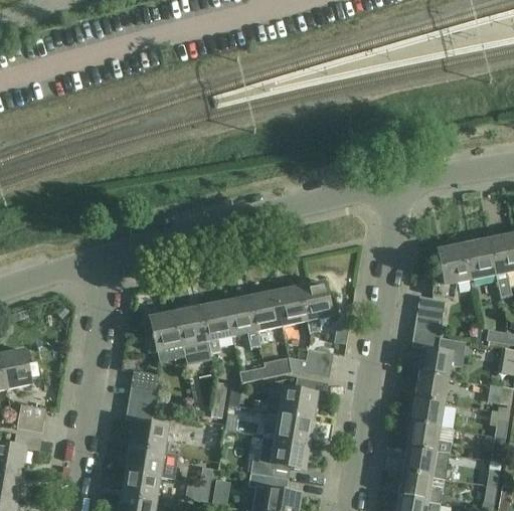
[(489,238),(496,274),(500,296),(511,294),(507,272),(513,269),(513,233),(489,238)]
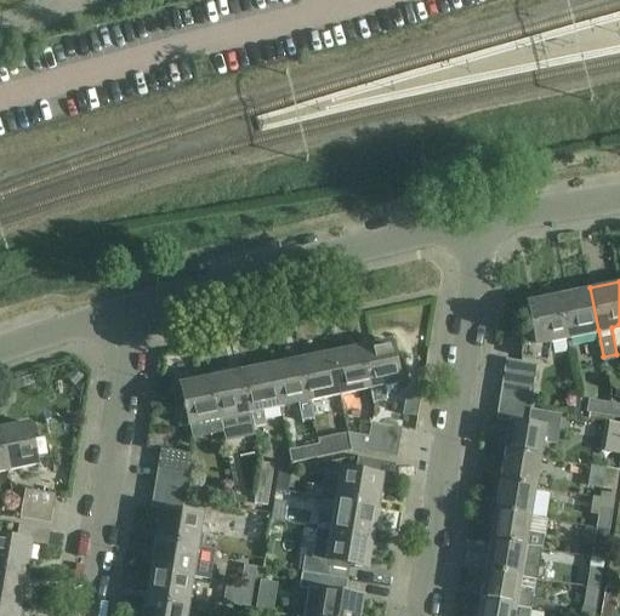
[(559,294),(568,336),(598,330),(590,287),(559,294)]
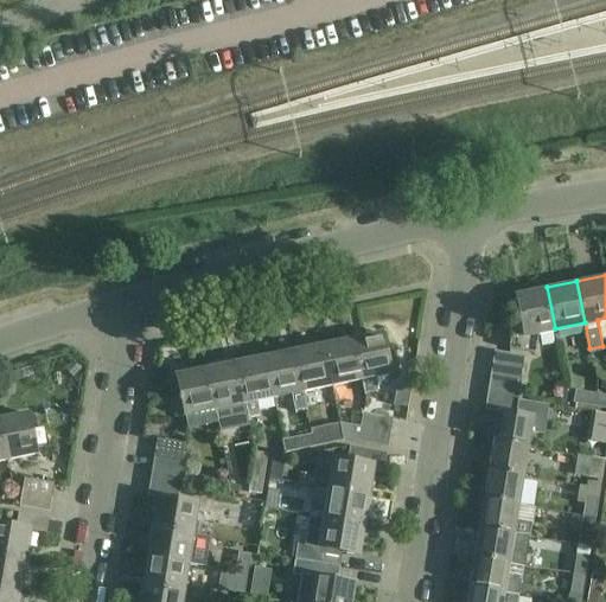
[(555,328),(547,287),(517,293),(522,320),(515,318),(510,346),(536,351),(538,332),(555,328)]
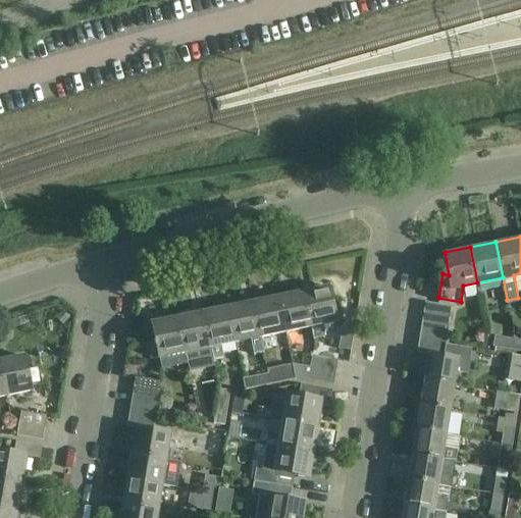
[(303,290),(310,324),(313,337),(325,333),(322,321),(335,319),(329,285),(303,290)]
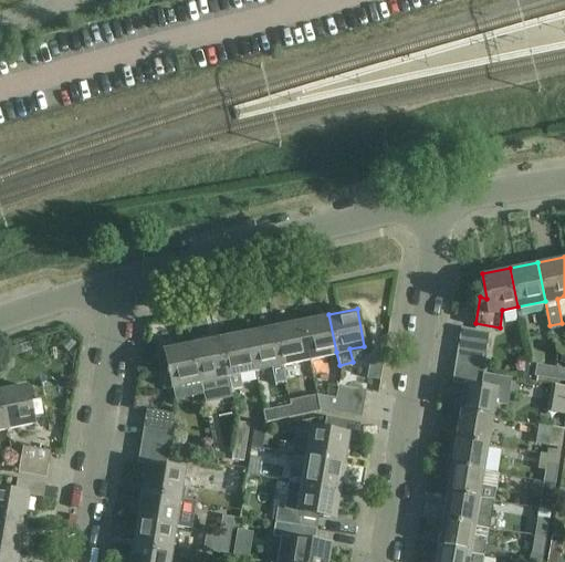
[(302,320),(310,357),(336,352),(328,314),(302,320)]
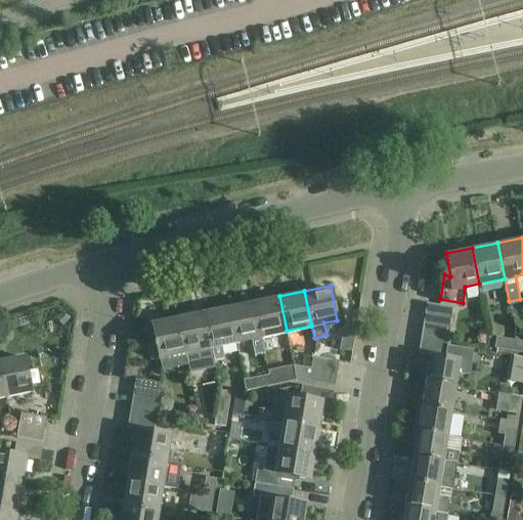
[(287,331),(279,296),(255,301),(262,336),(287,331)]
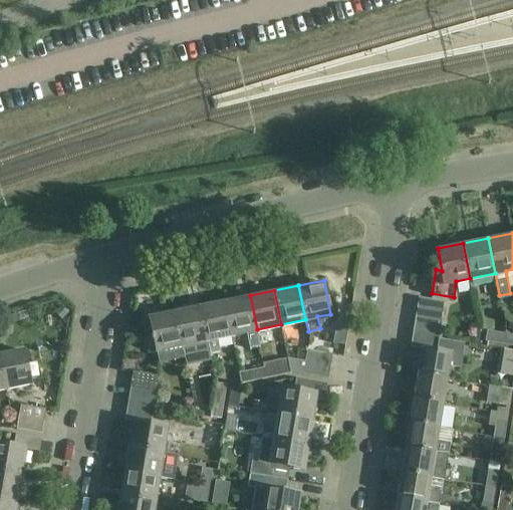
[(415,318),(441,323),(445,299),(419,294),(415,318)]
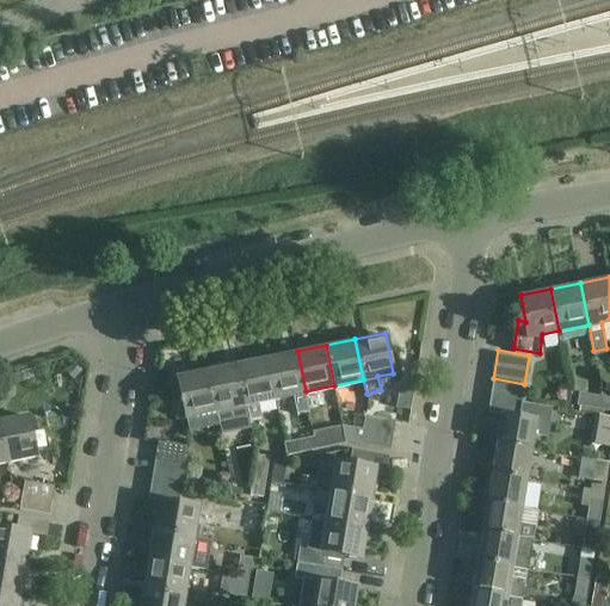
[(306,391),(297,351),(267,357),(276,397),(306,391)]
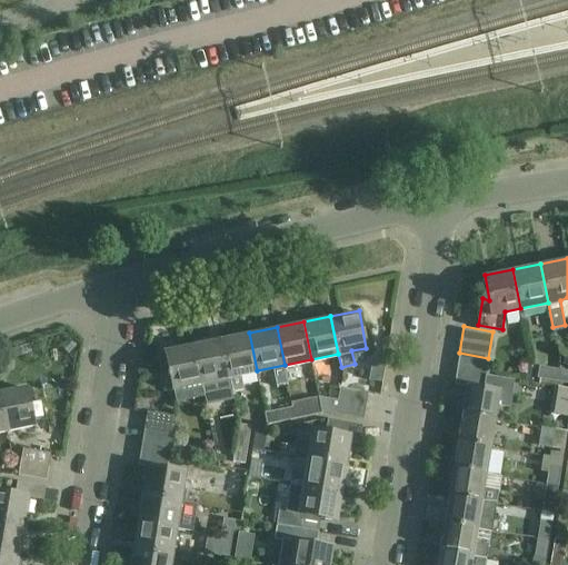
[(257,370),(249,333),(220,338),(228,376),(229,376),(232,389),(243,387),(241,374),(257,370)]
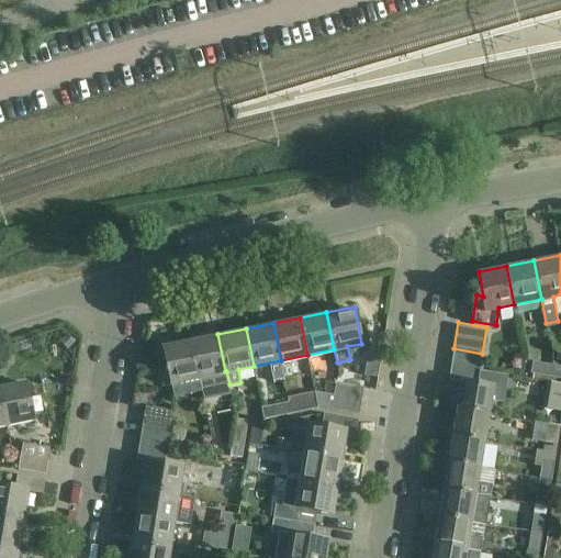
[(225,371),(217,334),(191,339),(199,377),(225,371)]
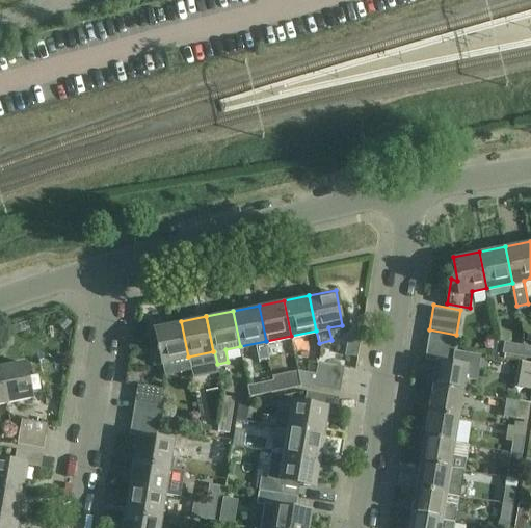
[(190,368),(188,357),(181,321),(155,326),(156,330),(150,331),(153,347),(159,346),(164,373),(190,368)]
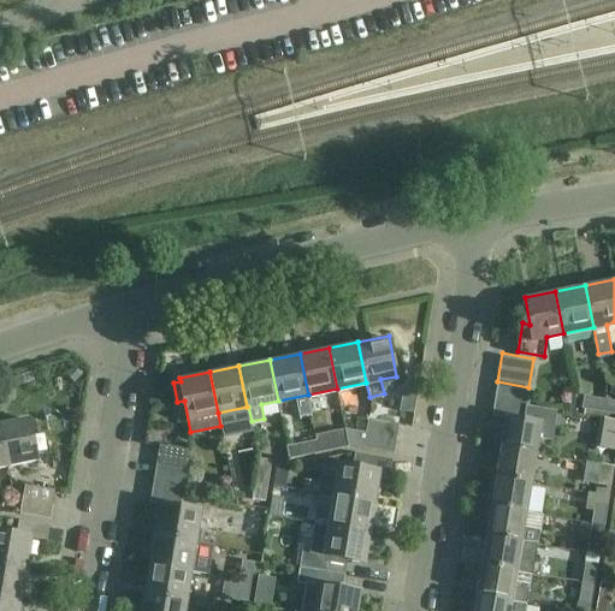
[(495,398),(526,403),(528,387),(497,381),(495,398)]
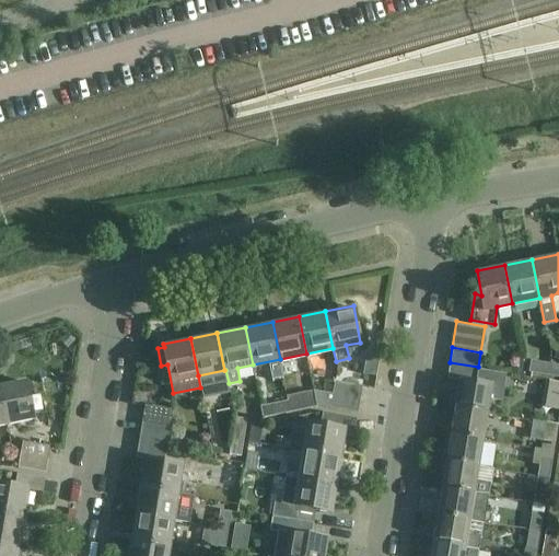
[(547,372),(548,360),(532,357),(530,369),(547,372)]
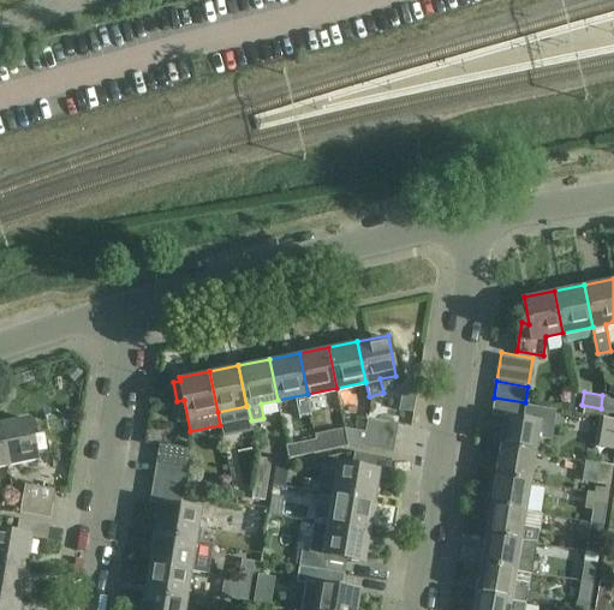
[(613,398),(602,395),(601,408),(613,411),(613,398)]
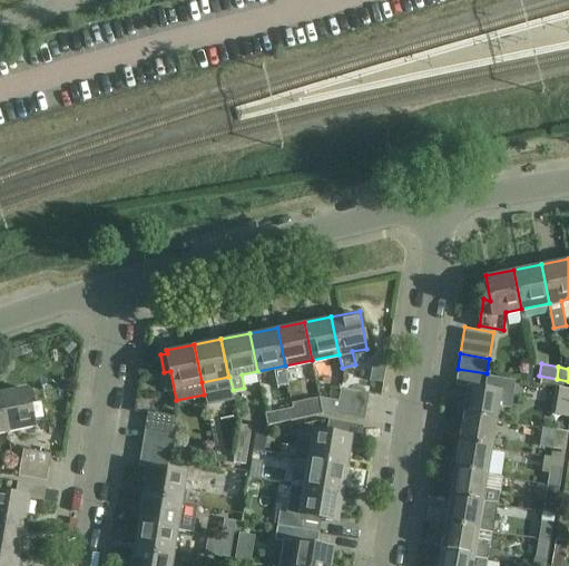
[(464,412),(497,418),(499,403),(511,406),(516,378),(487,373),(458,369),(455,382),(470,384),(464,412)]
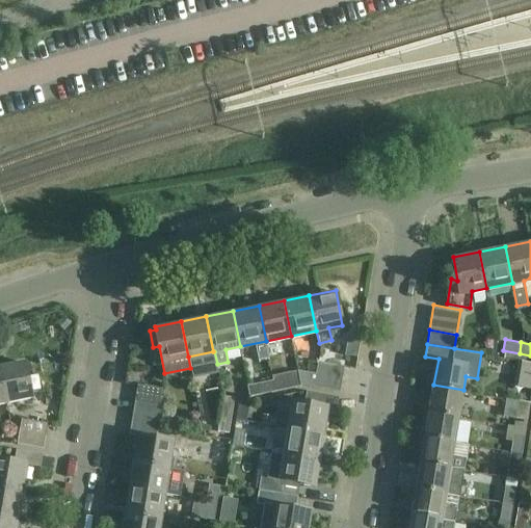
[(530,361),(513,358),(509,383),(530,387),(530,361)]
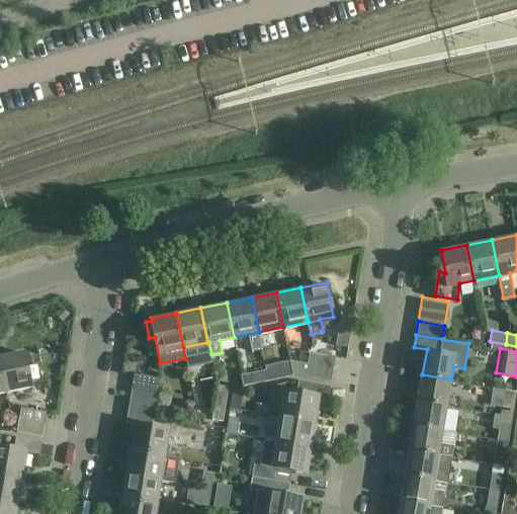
[(0,355),(0,362),(6,391),(31,386),(23,351),(0,355)]
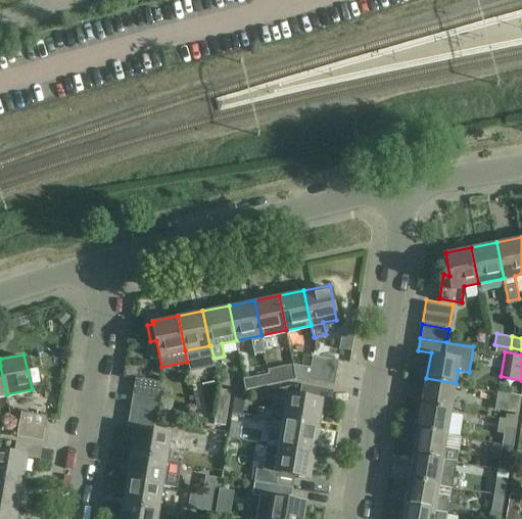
[(314,355),(311,367),(336,371),(338,359),(314,355)]
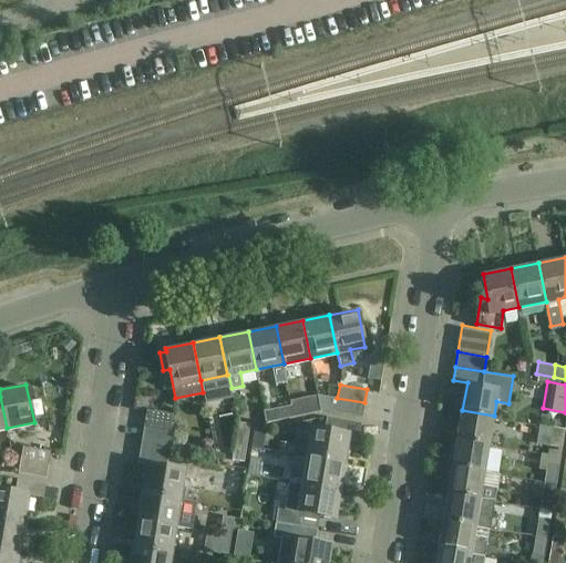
[(290,399),(291,403),(294,416),(321,410),(318,393),(290,399)]
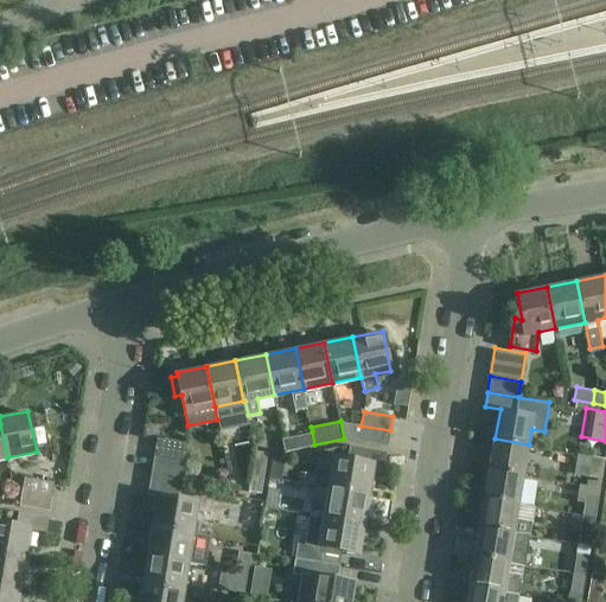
[(388,444),(390,430),(361,426),(340,421),(344,439),(344,437),(344,436),(359,440),(388,444)]
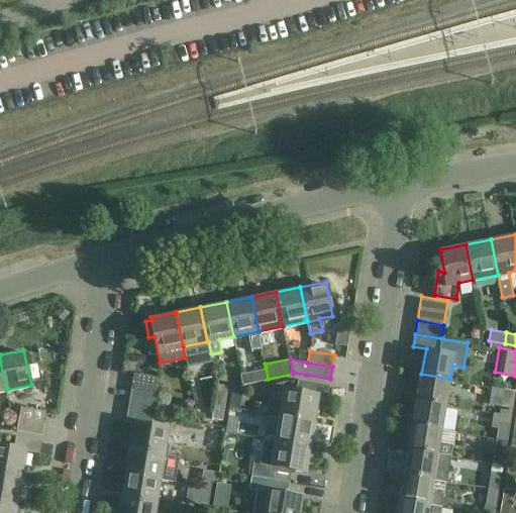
[(243,384),(268,379),(266,368),(240,373),(243,384)]
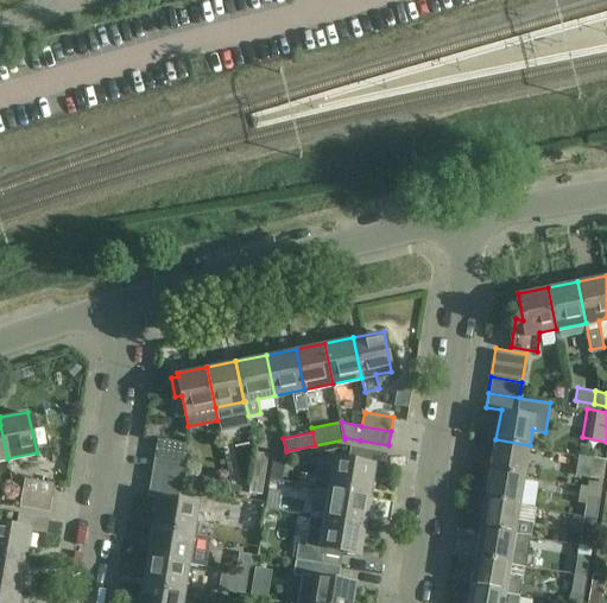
[(156,451),(185,456),(188,442),(158,437),(156,451)]
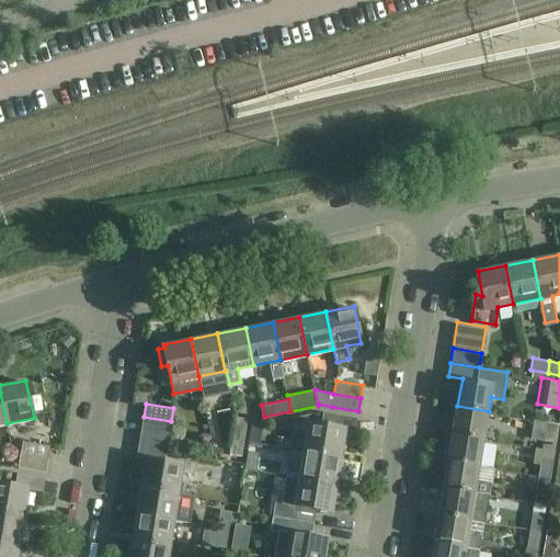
[(453,433),(484,438),(489,411),(457,406),(453,433)]
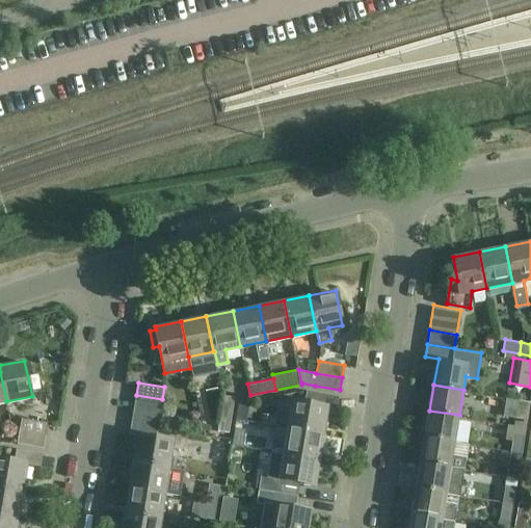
[(293,401),(291,415),(277,413),(275,424),(289,426),(289,428),(324,433),(329,407),(337,408),(339,395),(313,391),(311,404),(293,401)]
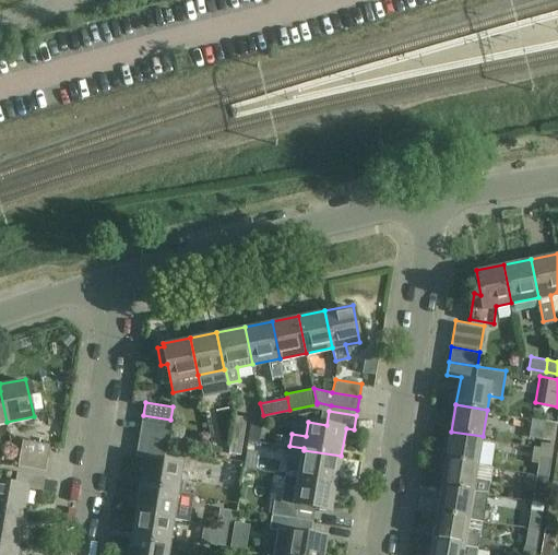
[(235,414),(233,432),(245,434),(247,415),(235,414)]
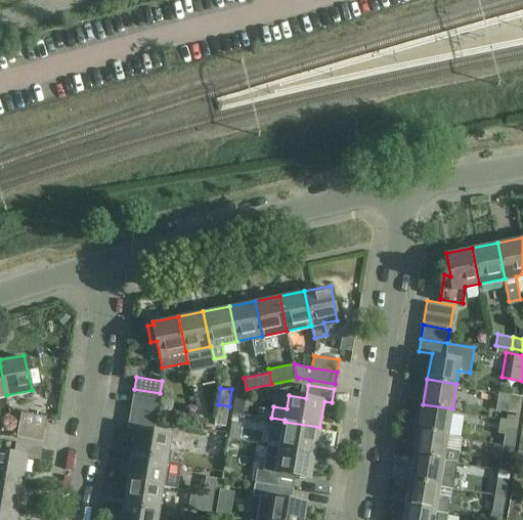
[(160,393),(134,389),(132,402),(158,406),(160,393)]
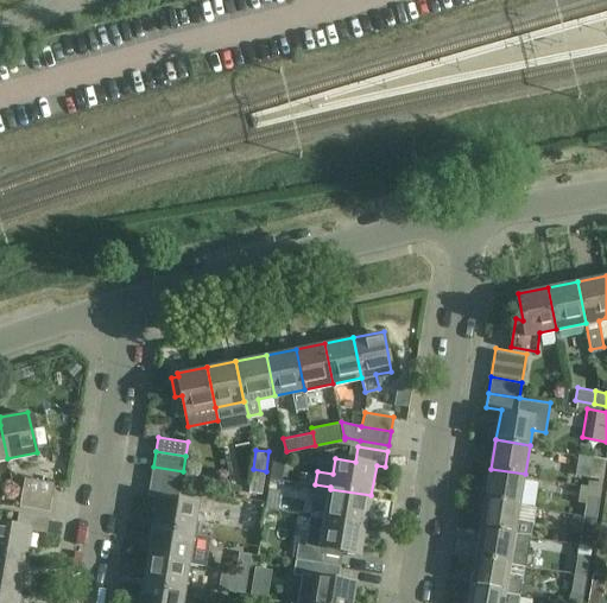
[(589,484),(601,487),(606,457),(594,456),(589,484)]
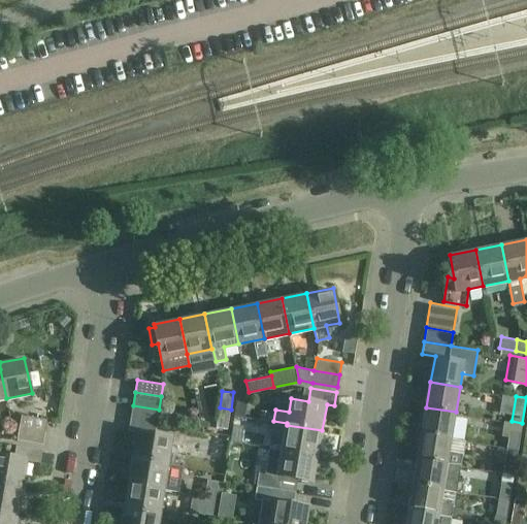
[(159,410),(133,405),(131,417),(157,421),(159,410)]
